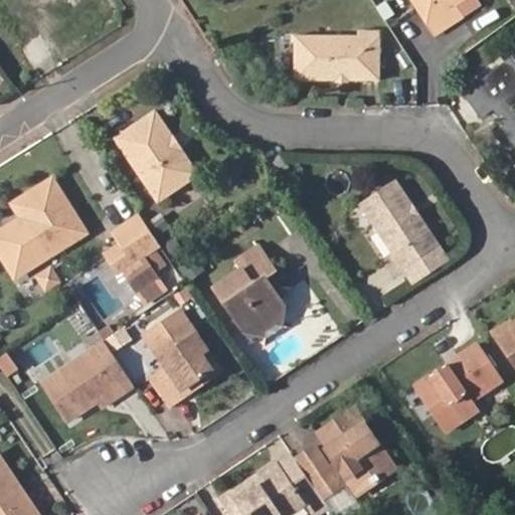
[(411,0),(431,32),(480,0),(479,0),(411,0)]
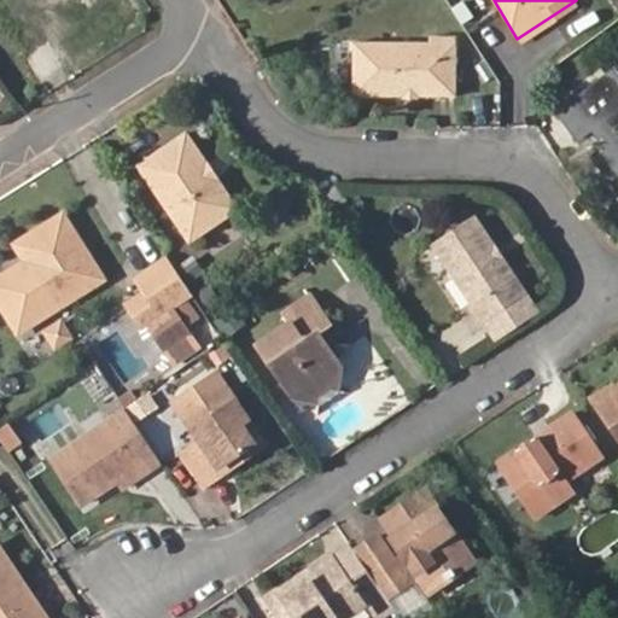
[(429,42),(351,41),(351,87),(351,94),(400,95),(400,99),(414,99),(415,94),(454,95),(453,36),(427,36),(429,42)]
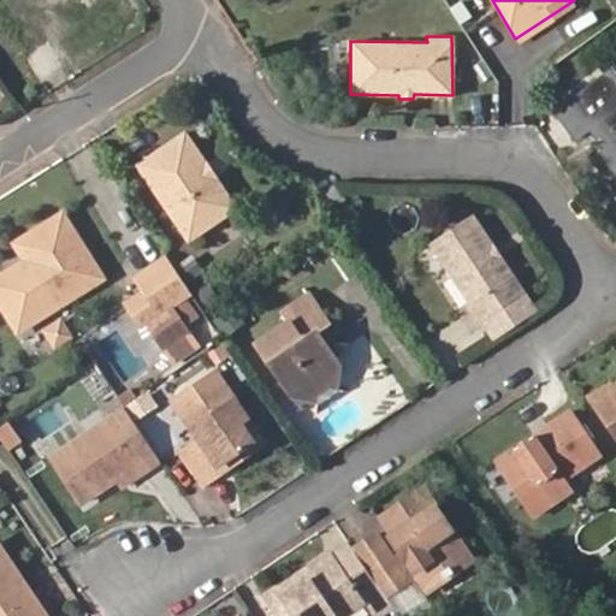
[(590,128),(603,146),(592,153),(615,189),(615,80),(606,67),(552,106),(573,137),(590,128)]
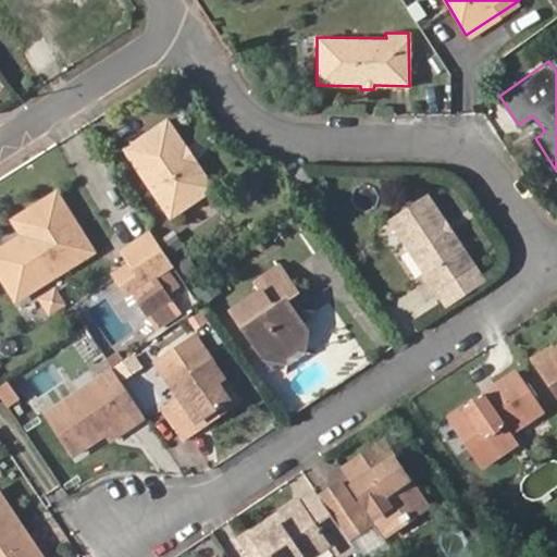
[(121,148),(166,217),(210,187),(193,161),(196,160),(184,144),(182,145),(164,119),(121,148)]
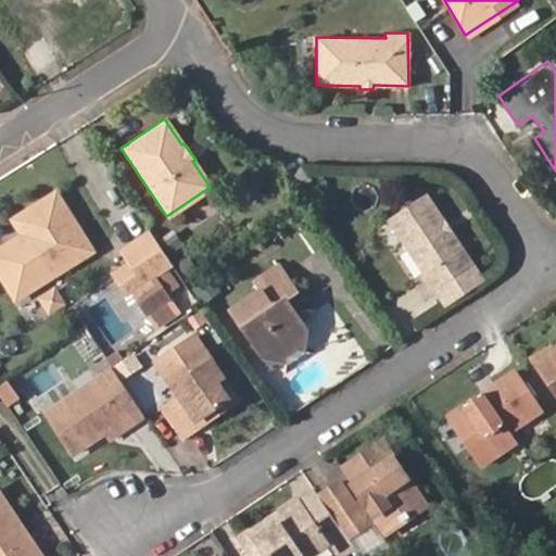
[(24,243),(46,275),(85,249),(47,193),(17,213),(34,237),(26,242),(24,243)]
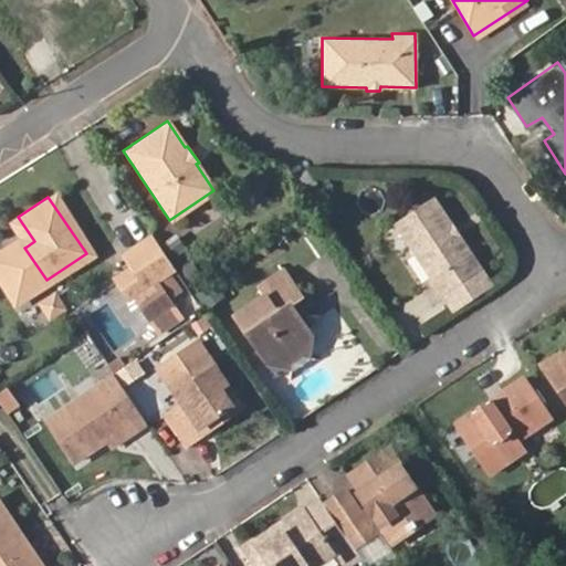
[(484,271),(435,199),(397,224),(447,297),(484,271)]
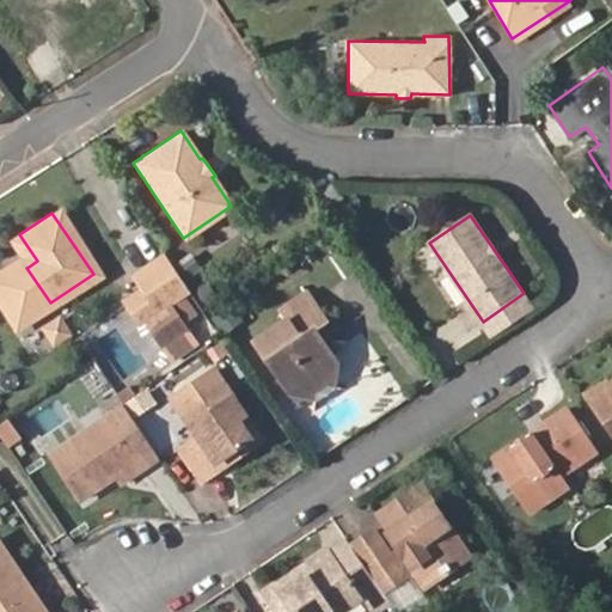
[(37,261),(19,234),(12,240),(29,267),(37,261)]
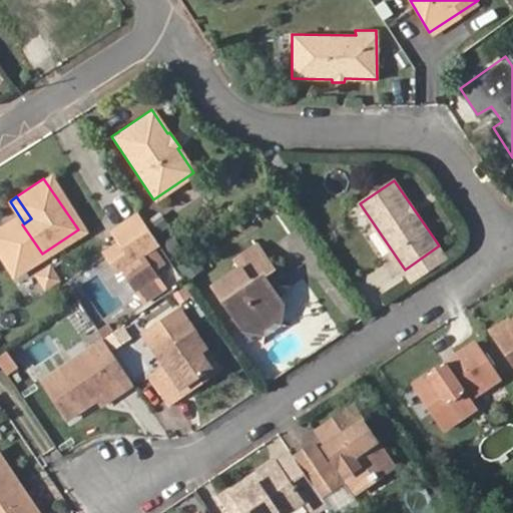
[(0,251),(14,272),(42,253),(22,224),(17,215),(0,226),(0,251)]
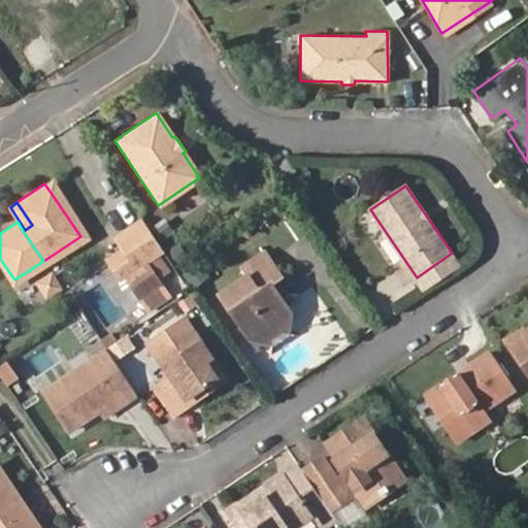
[(161,252),(140,222),(113,239),(122,252),(107,261),(119,281),(161,252)]
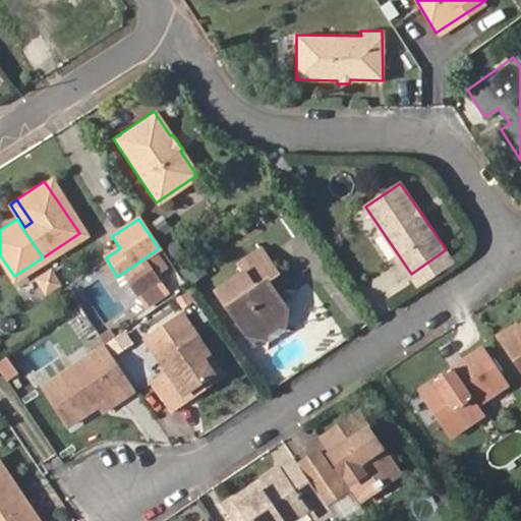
[(265,279),(271,275),(273,274),(257,249),(235,264),(241,272),(215,290),(244,332),(283,306),(276,296),(265,279)]
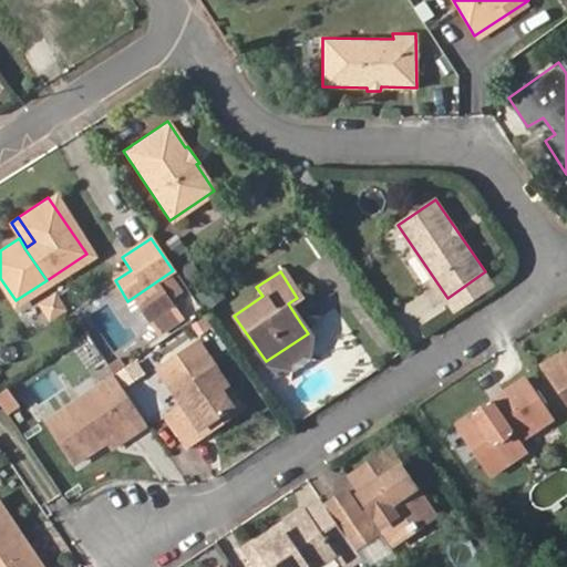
[(52,292),(38,302),(48,316),(61,307),(52,292)]
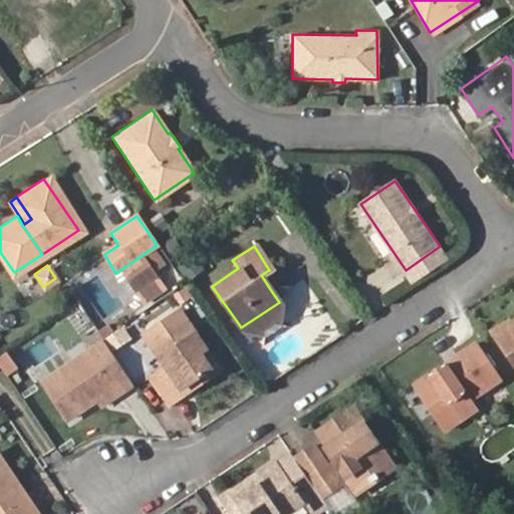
[(279,288),(267,271),(261,275),(272,292),(279,288)]
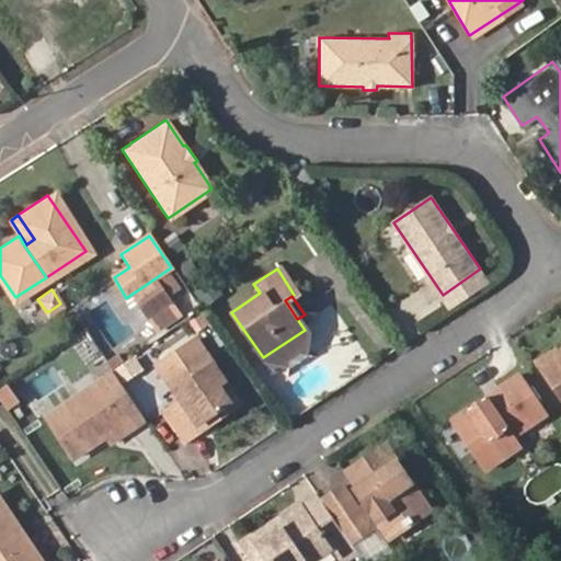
[(307,334),(305,330),(263,357),(266,362),(287,368),(305,356),(307,334)]
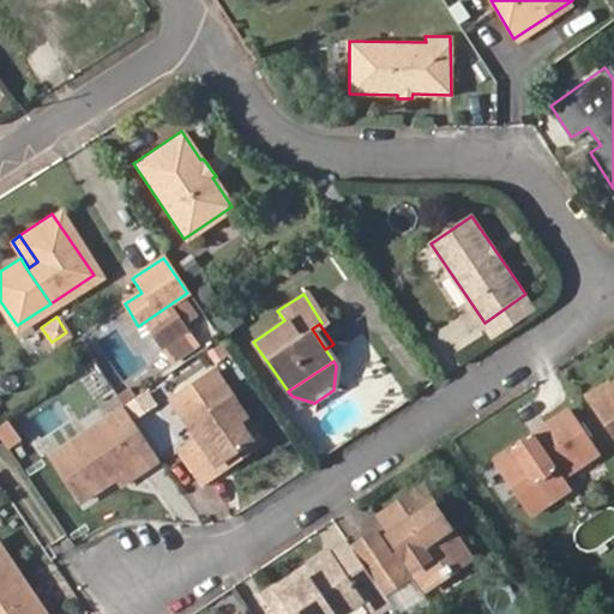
[(235,421),(242,416),(211,369),(168,399),(193,438),(178,449),(199,482),(239,455),(234,449),(247,438),(235,421)]
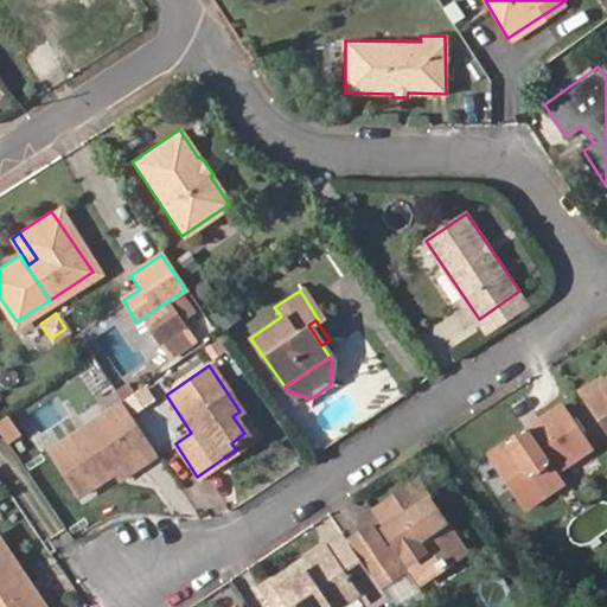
[(579,385),(583,393),(601,379),(596,374),(579,385)]
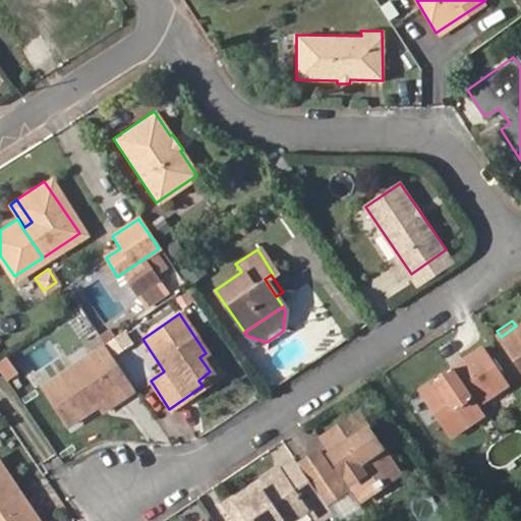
[(520,323),(516,326),(501,337),(520,365),(520,323)]
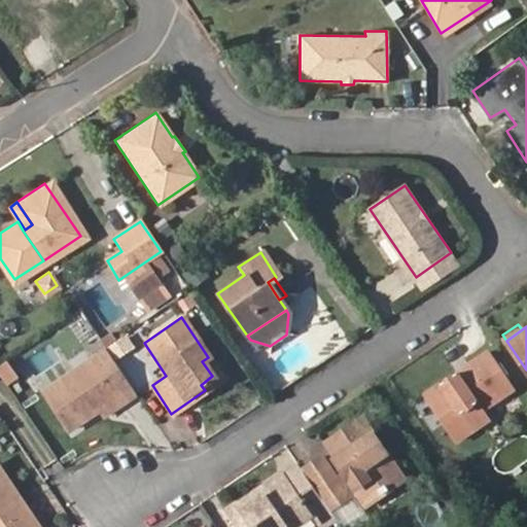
[(135,394),(104,349),(41,391),(67,430),(98,410),(111,401),(115,409),(135,394)]
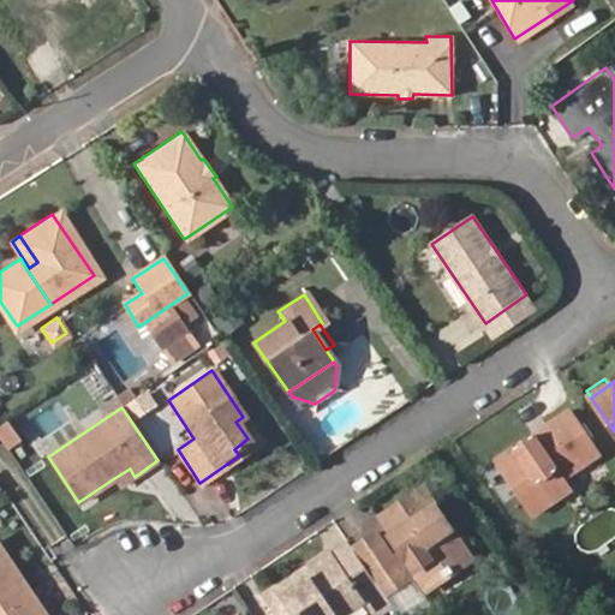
[(565,407),(543,422),(547,427),(533,439),(529,431),(491,457),(514,493),(542,475),(556,495),(567,488),(559,476),(596,451),(585,437),(587,434),(580,421),(575,423),(565,407)]
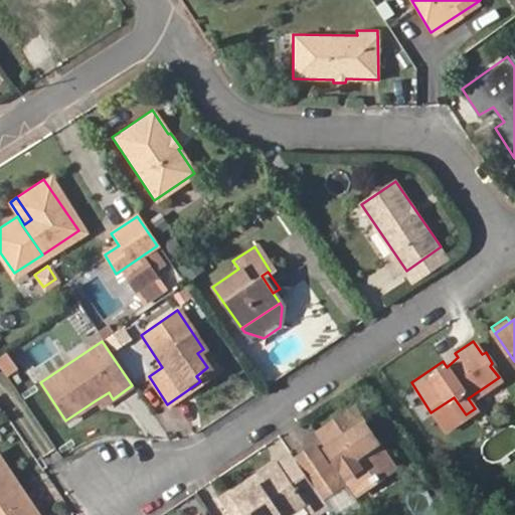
[(217,369),(203,349),(197,353),(207,367),(196,376),(200,381),(217,369)]
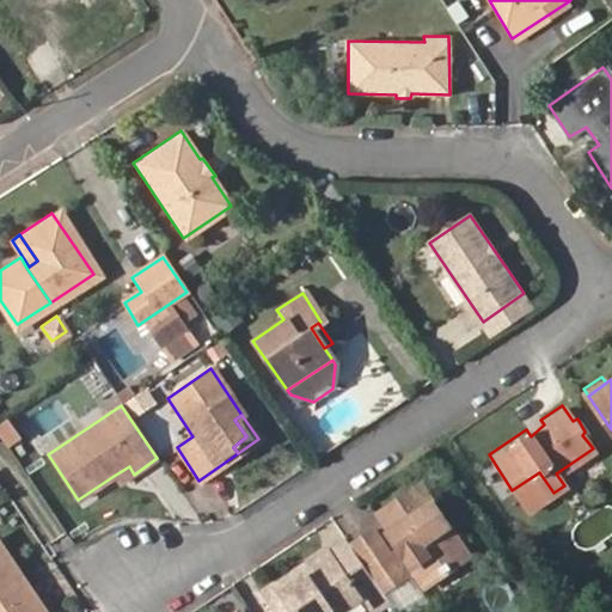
[(0,439),(6,447),(20,438),(6,417),(0,421),(0,439)]
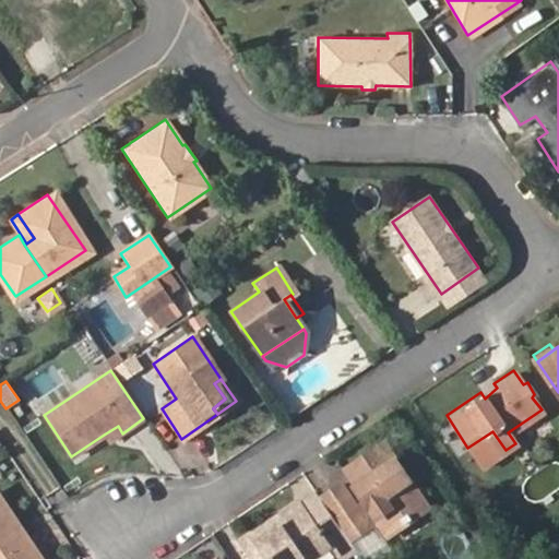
[(497,388),(494,383),(480,392),(485,399),(497,388)]
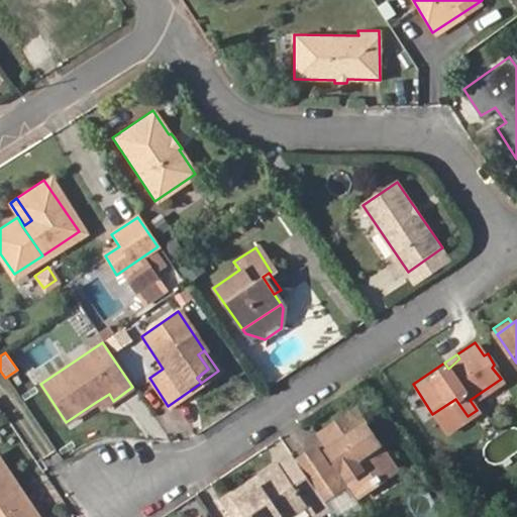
[(100,410),(113,401),(109,394),(96,402),(100,410)]
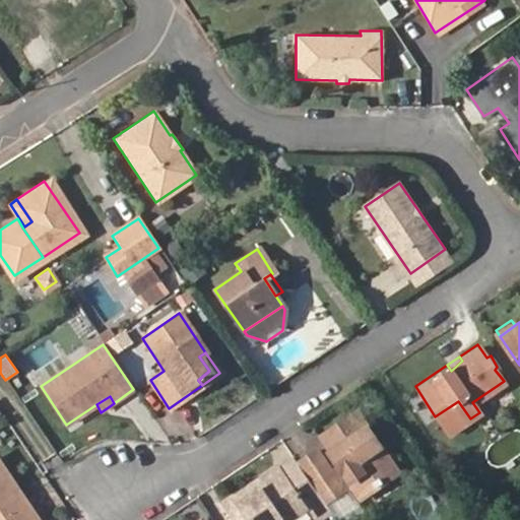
[(447,434),(470,418),(458,401),(435,416),(447,434)]
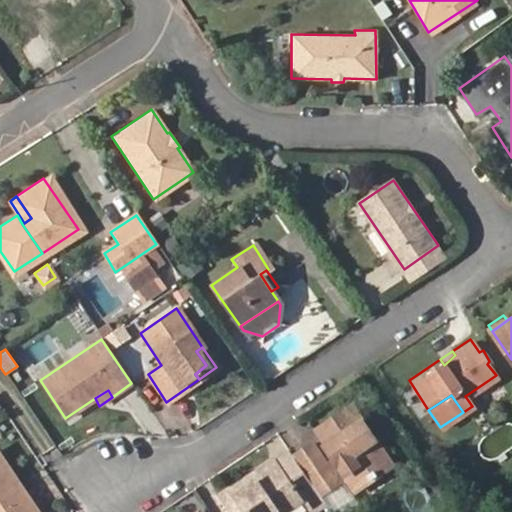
[(348,404),(311,430),(328,455),(333,461),(327,465),(322,459),(310,440),(289,455),(314,492),(315,493),(342,474),(352,488),(388,464),(348,404)]
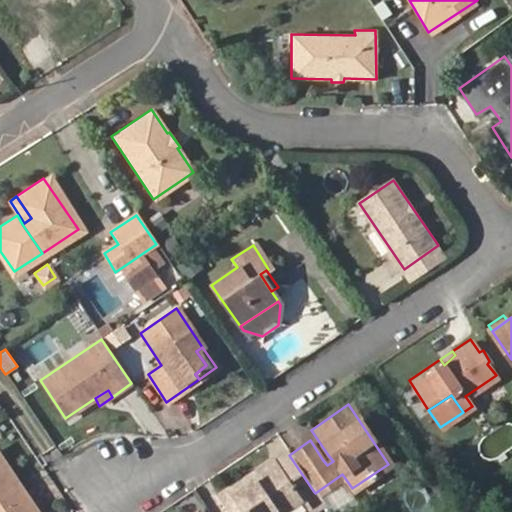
[(220,505),(225,511),(284,511),(314,492),(289,455),(287,452),(251,476),(255,482),(220,505)]
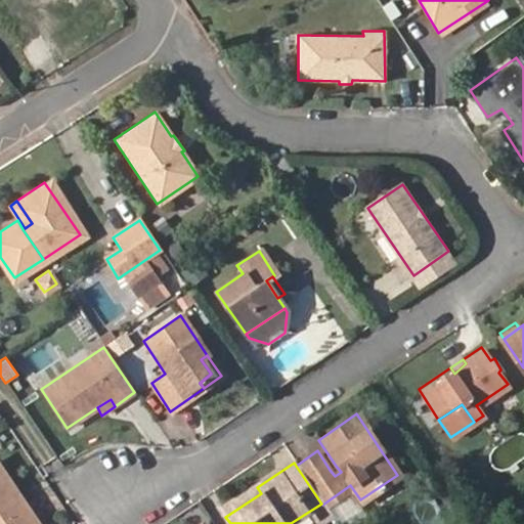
[(336,466),(330,470),(335,476),(341,472),(336,466)]
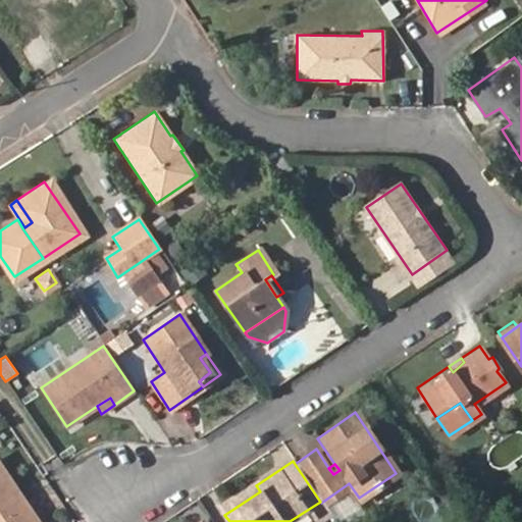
[(2,478),(7,476),(0,465),(0,521),(38,521),(32,512),(28,516),(2,478)]
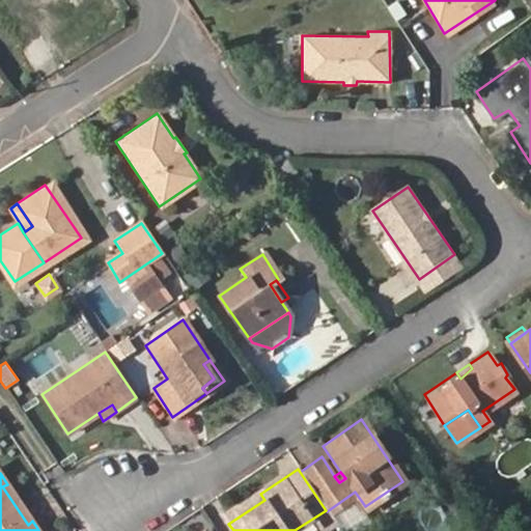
[(32,521),(7,484),(2,486),(28,525),(32,521)]
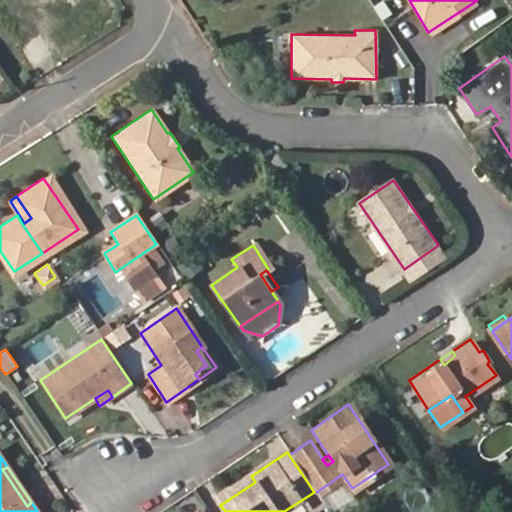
[(217,500),(220,505),(255,482),(251,476),(217,500)]
